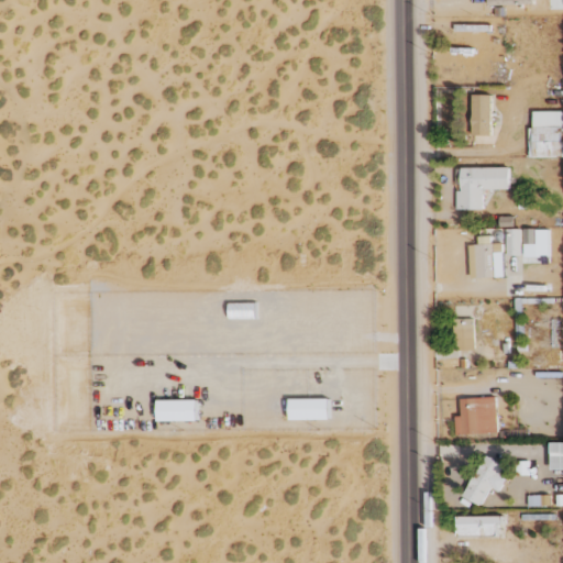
[(472,135),(492,136),(492,95),(473,95),(472,135)]
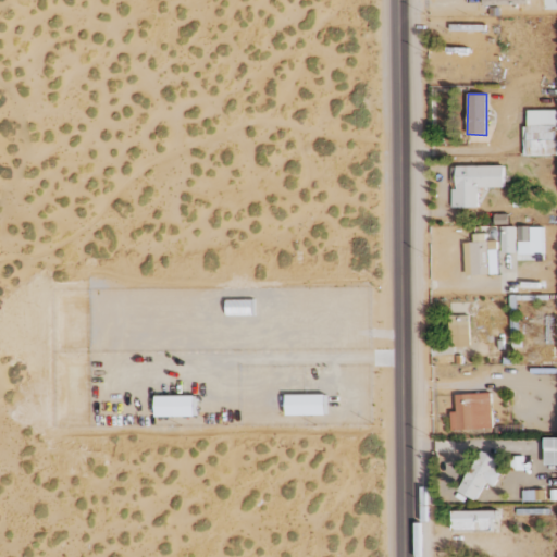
[(556,111),(528,111),(528,126),(523,126),(524,156),(556,155),(556,126),(556,111)]
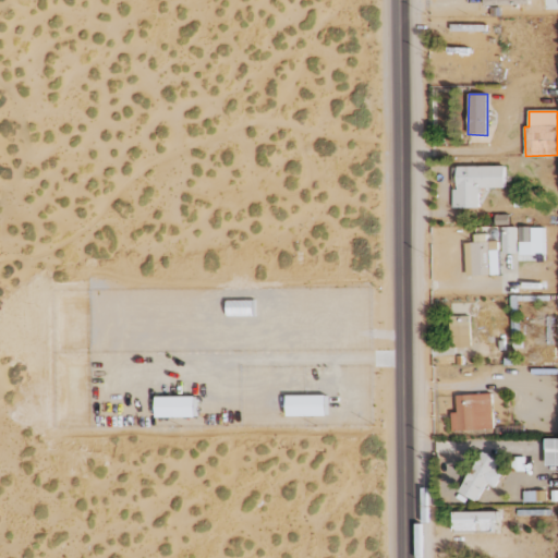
[(505,166),(457,167),(458,187),(452,187),(453,208),(480,207),(480,189),(506,187),(505,166)]
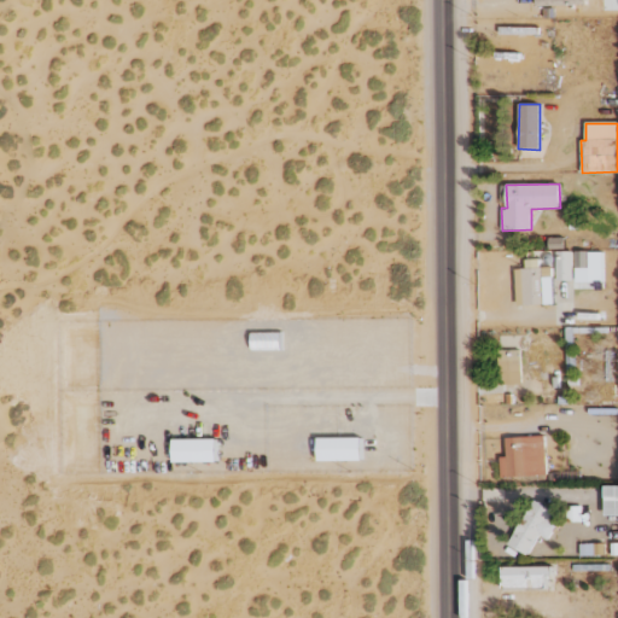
[(602,251),(575,252),(576,283),(602,283),(602,251)]
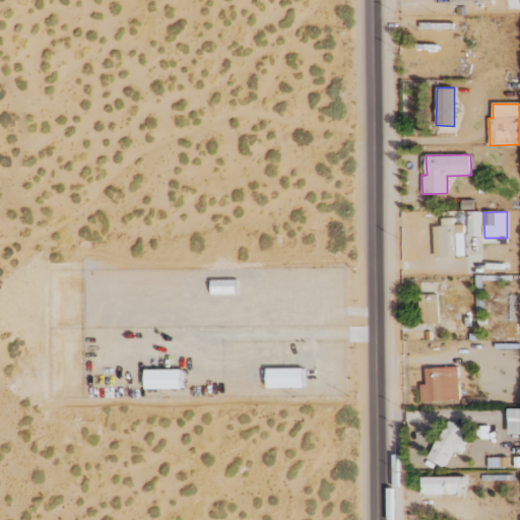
[(482,212),(468,212),(468,236),(482,236),(482,212)]
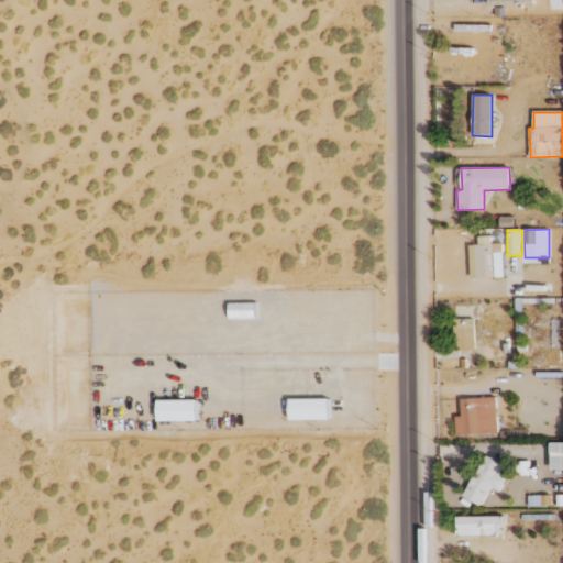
[(496,252),(504,252),(503,244),(493,244),(493,236),(478,236),(479,245),(470,245),(471,278),(496,278),(496,252)]
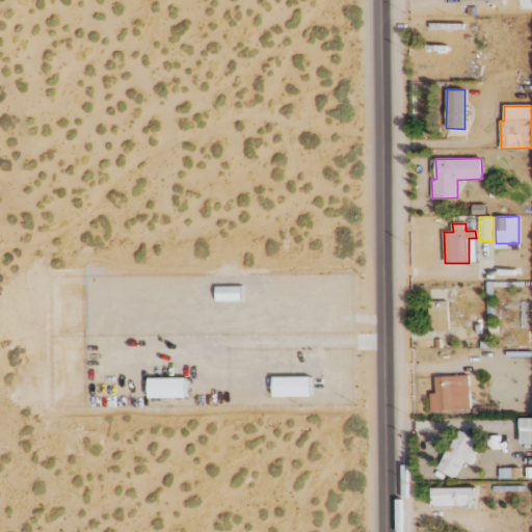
[(430,331),(449,330),(448,301),(429,302),(430,331)]
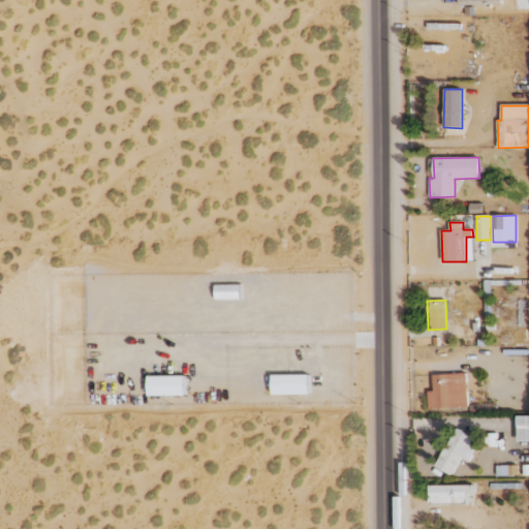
[(429,408),(468,407),(467,374),(433,375),(434,392),(429,392),(429,408)]
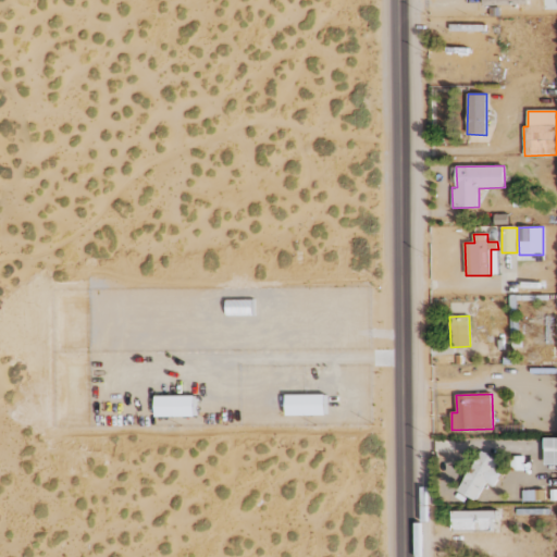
[(546,465),(556,465),(556,438),(546,438),(546,465)]
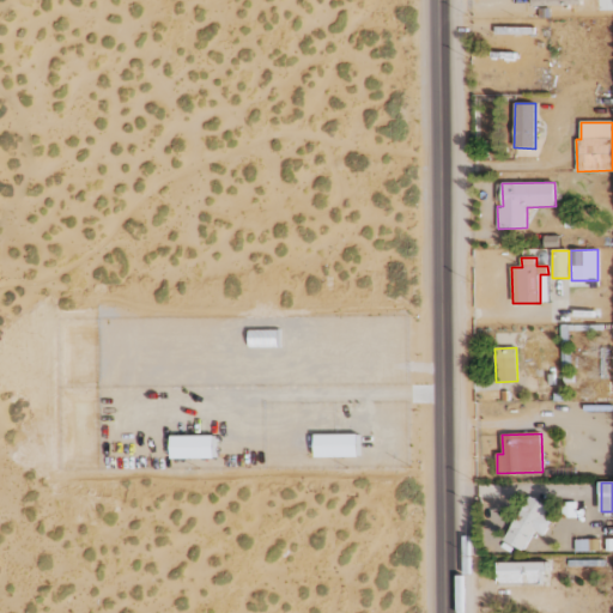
[(544,517),(550,507),(528,496),(507,542),(525,551),(534,530),(545,535),(552,521),(544,517)]
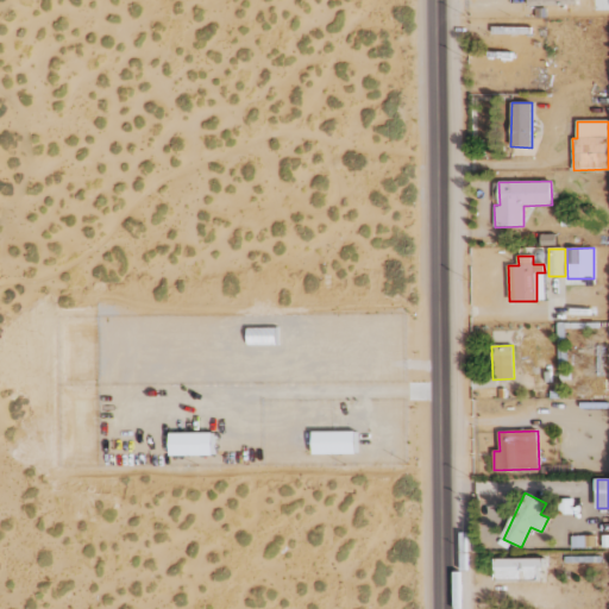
[(572,547),(596,547),(596,535),(571,537),(572,547)]
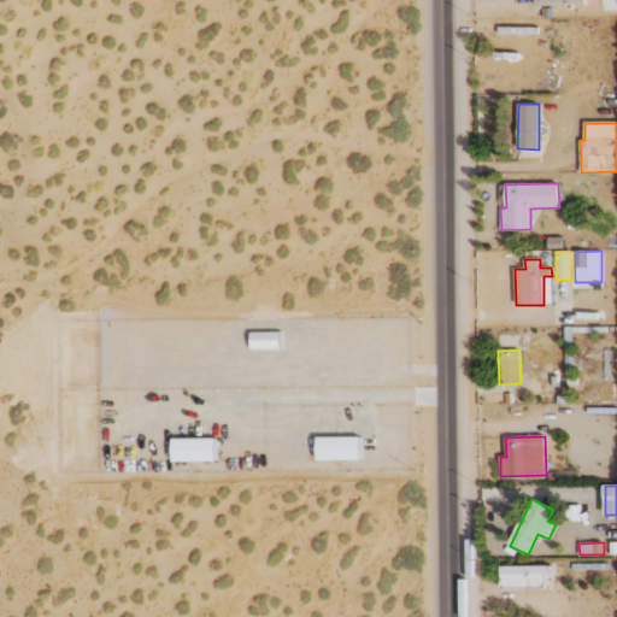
[(501,566),(501,586),(546,587),(546,575),(552,575),(552,566),(501,566)]
